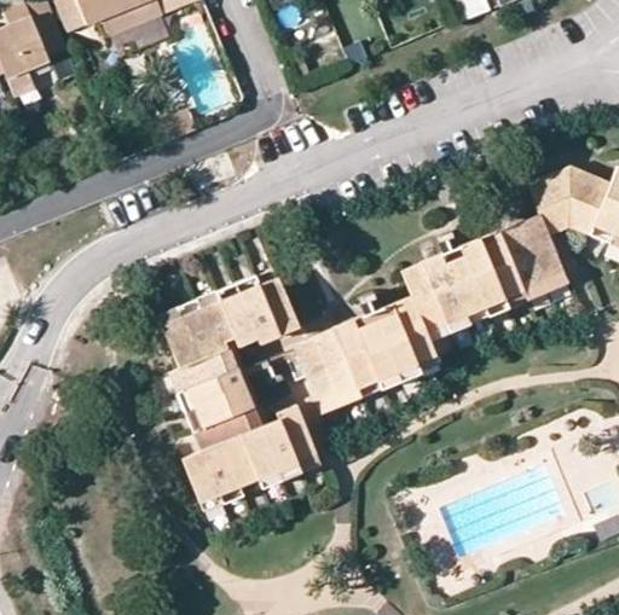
[(58,24),(39,33),(27,5),(25,0),(0,10),(7,28),(0,30),(0,63),(4,71),(6,79),(10,76),(27,70),(48,61),(47,54),(67,47),(58,24)]
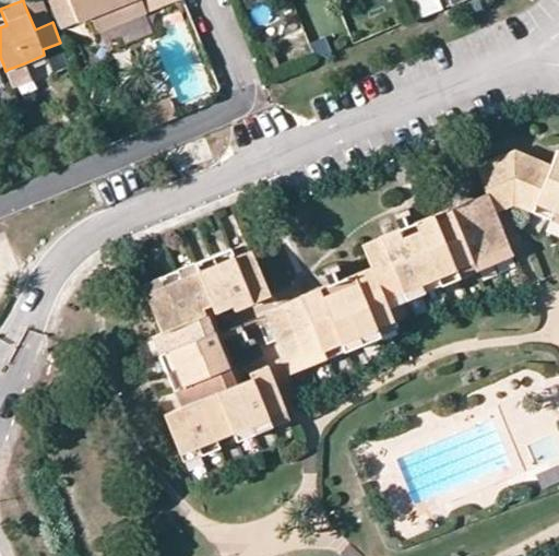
[(35,30),(52,22),(42,0),(33,0),(24,4),(35,30)]
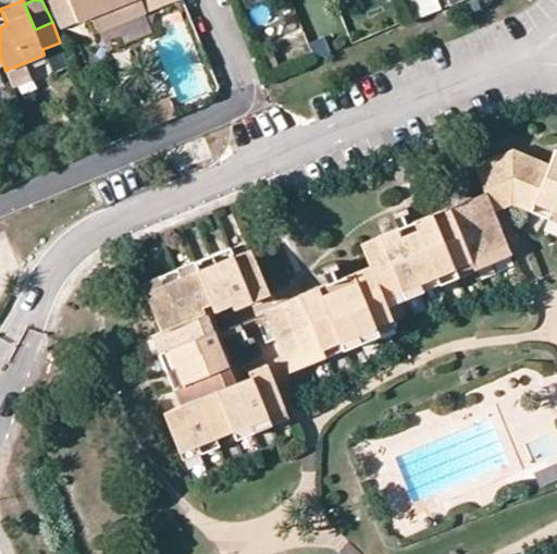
[(69,0),(78,22),(93,16),(99,33),(124,22),(114,0),(69,0)]
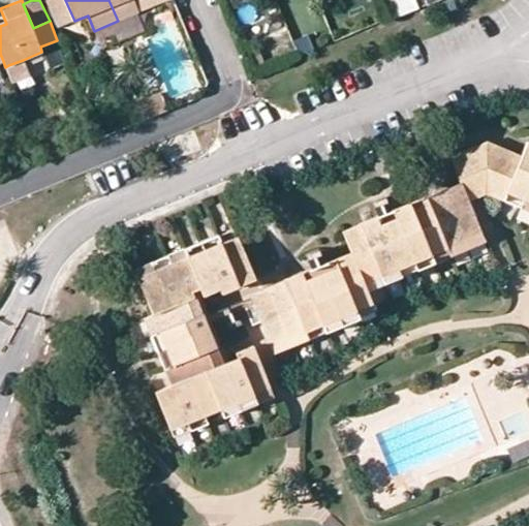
[(109,0),(118,21),(139,11),(134,0),(109,0)]
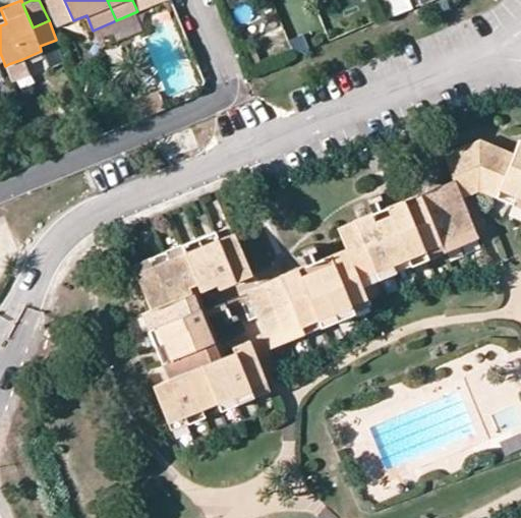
[(132,0),(137,11),(163,1),(163,0),(132,0)]
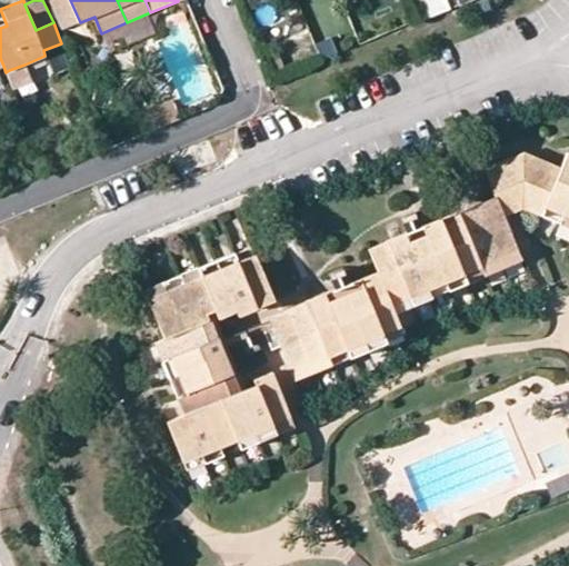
[(261,26),(278,18),(269,0),(259,0),(251,3),(261,26)]
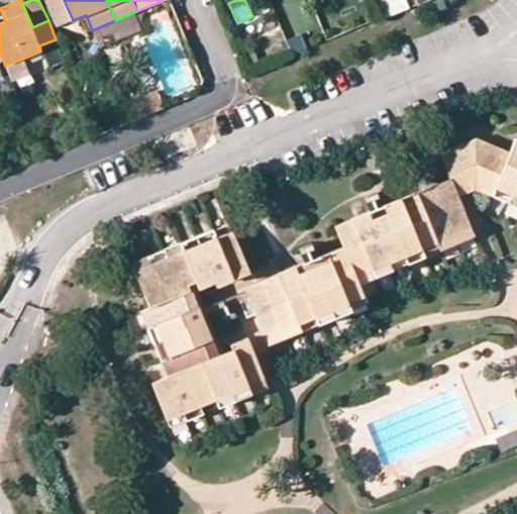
[(376,0),(380,15),(405,9),(403,0),(376,0)]
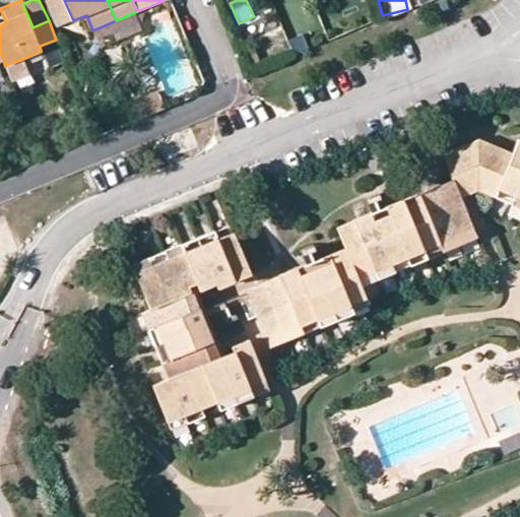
[(51,73),(65,69),(56,42),(42,47),(51,73)]
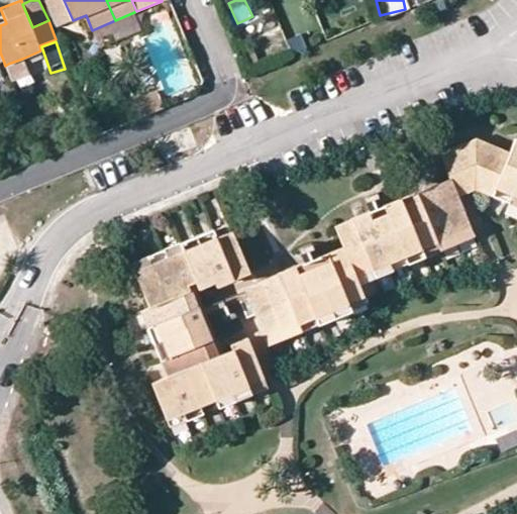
[(25,66),(22,59),(8,64),(11,71),(25,66)]
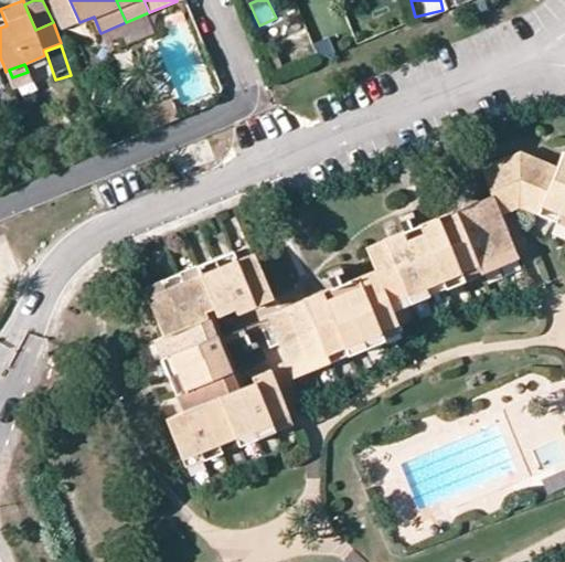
[(564,152),(563,152),(557,166),(521,150),(502,157),(521,205),(564,224),(564,152)]
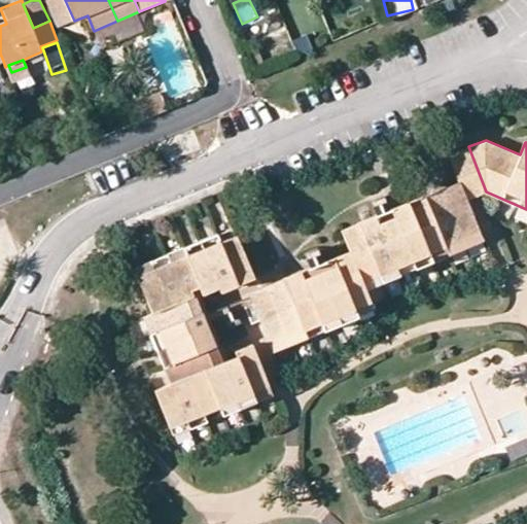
[(477,195),(486,191),(468,146),(450,154),(459,181),(466,199),(477,195)]
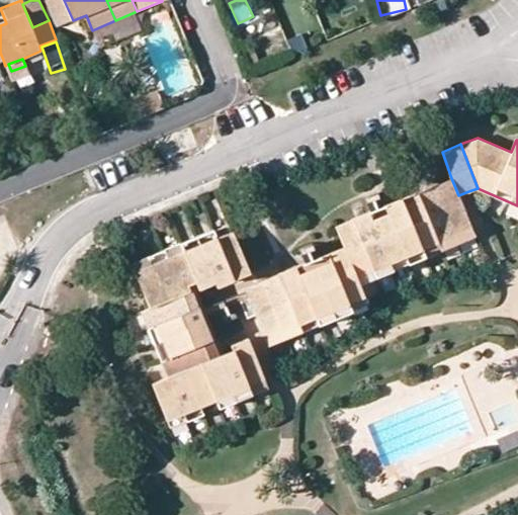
[(435,185),(438,193),(358,227),(354,219),(337,226),(345,247),(360,283),(476,237),(458,195),(451,178),(435,185)]
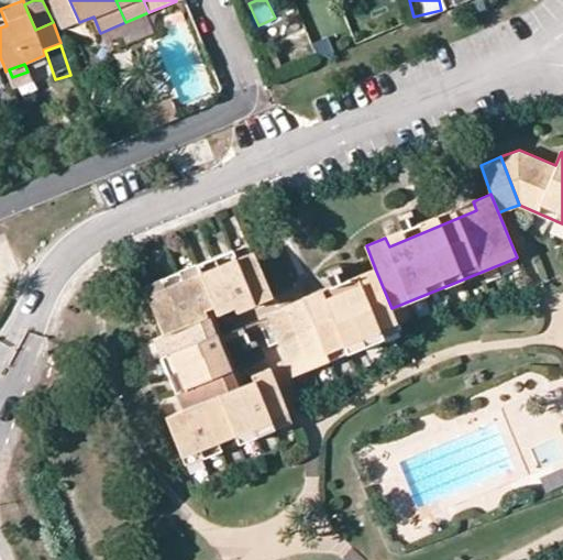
[(421,222),(434,217),(428,200),(415,206),(421,222)]
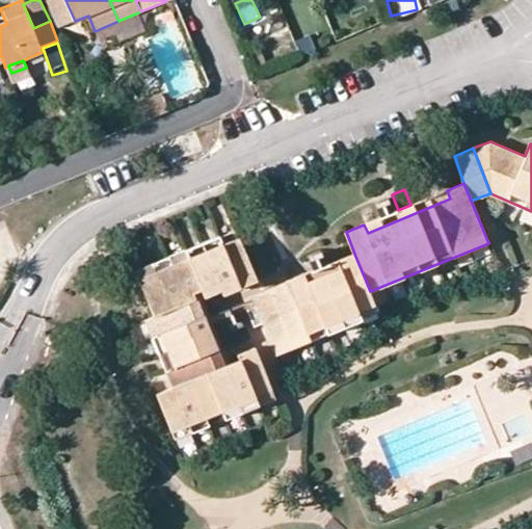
[(364,225),(368,233),(450,199),(447,190),(410,205),(398,210),(364,225)]
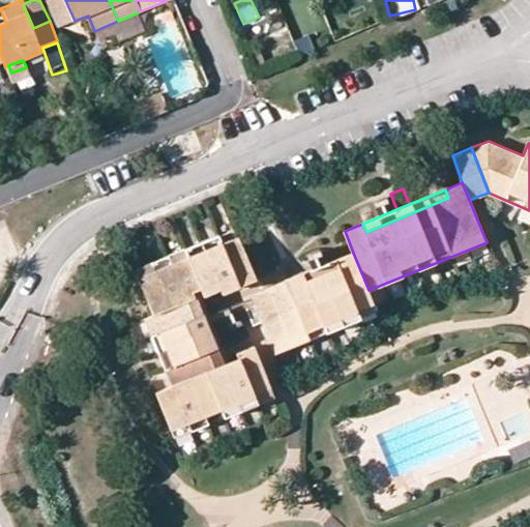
[(238,237),(235,228),(217,235),(223,244),(238,237)]
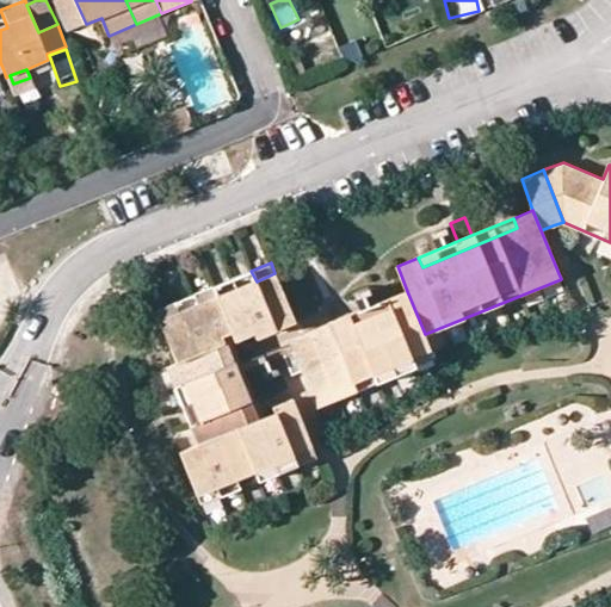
[(226,342),(222,336),(269,317),(271,324),(275,330),(296,322),(275,273),(257,282),(251,271),(178,301),(183,313),(162,320),(179,363),(226,342)]
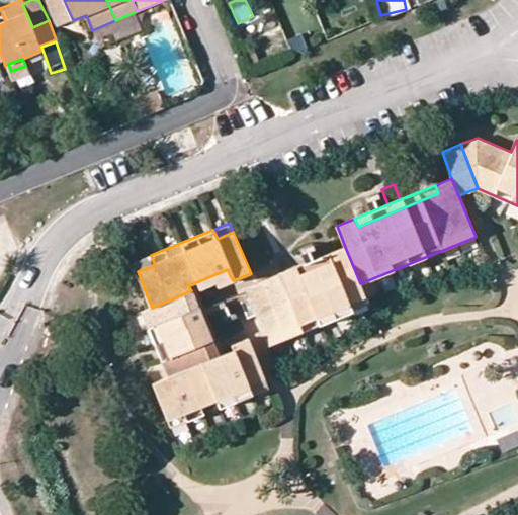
[(299,248),(306,263),(319,258),(313,243),(299,248)]
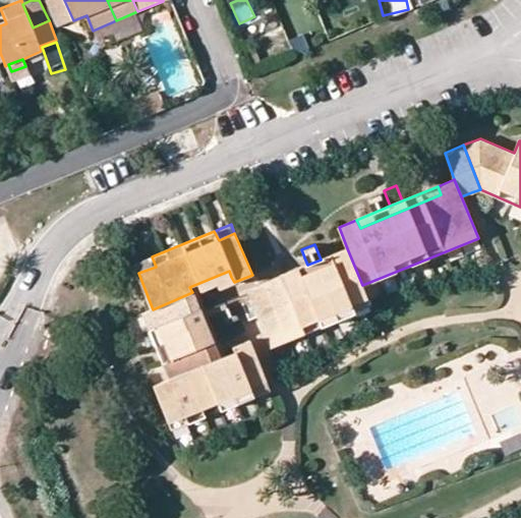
[(257,315),(271,346),(355,313),(350,303),(367,297),(362,285),(347,248),(330,255),(333,264),(285,283),(282,275),(247,289),(247,291),(251,299),(244,302),(250,318),(257,315)]
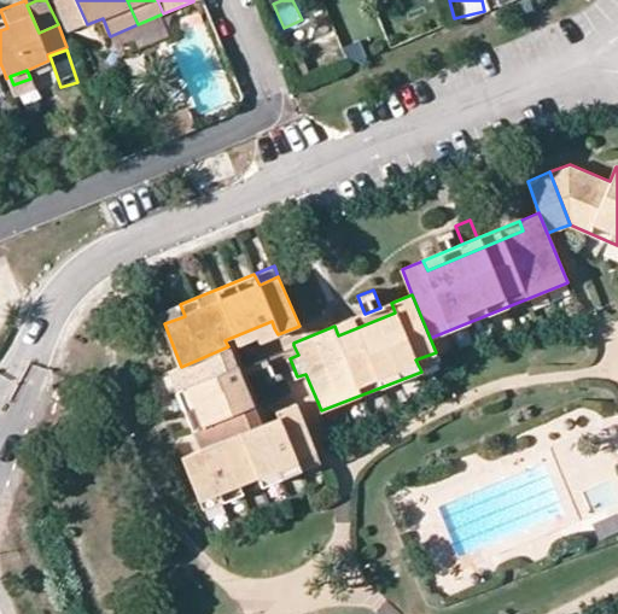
[(334,326),(338,335),(395,313),(391,303),(380,308),(365,314),(334,326)]
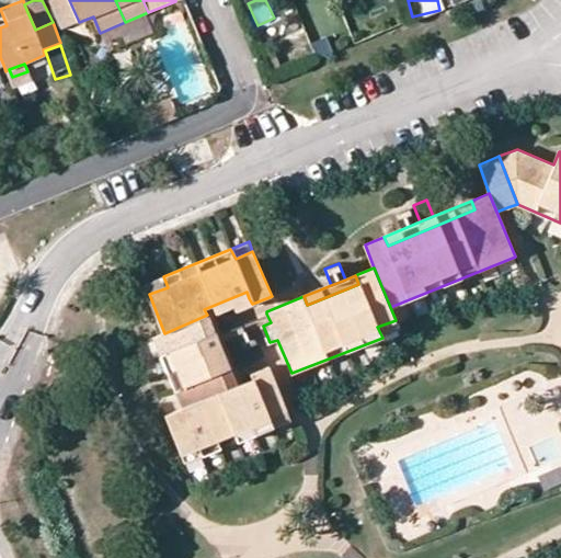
[(168,287),(163,276),(145,284),(149,294),(168,287)]
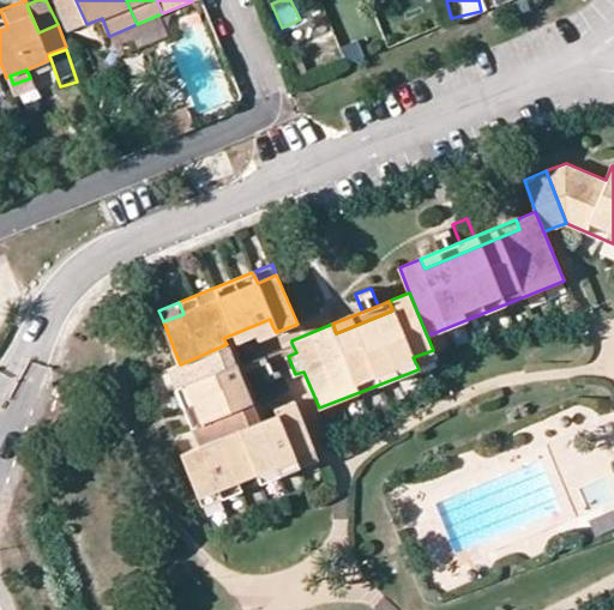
[(227,344),(233,342),(272,326),(270,319),(223,338),(227,344)]
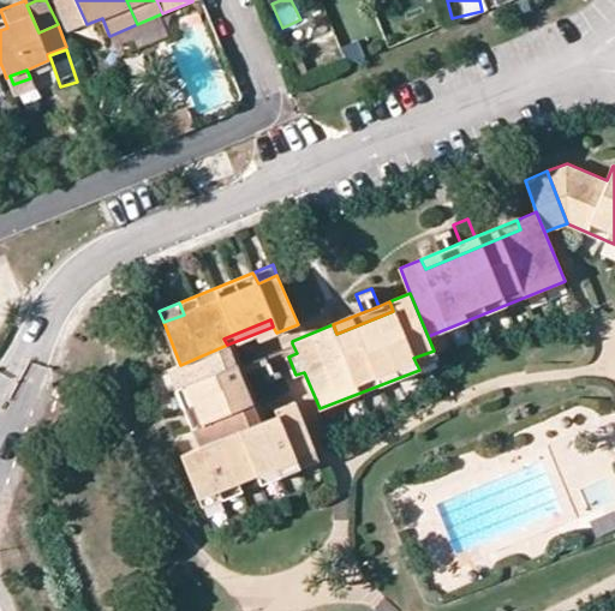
[(233,342),(227,345),(260,423),(266,420),(245,372),(243,365),(233,342)]
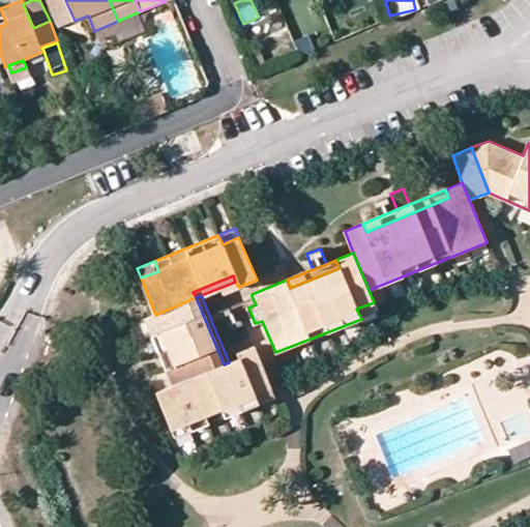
[(256,304),(252,296),(209,315),(211,321),(226,316),(238,311),(248,308),(256,304)]
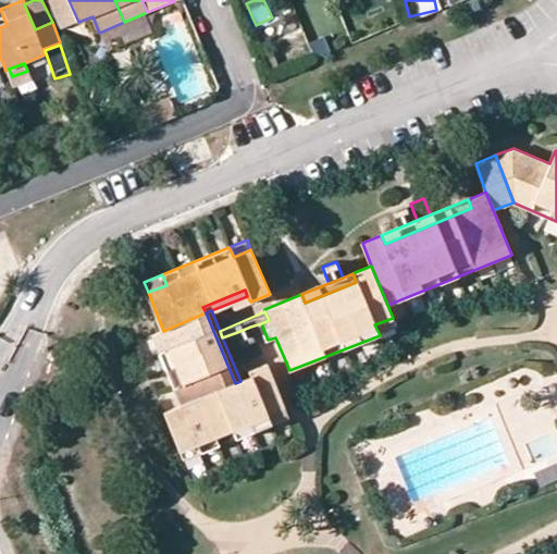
[(184,404),(235,383),(206,312),(163,331),(171,348),(162,352),(184,404)]
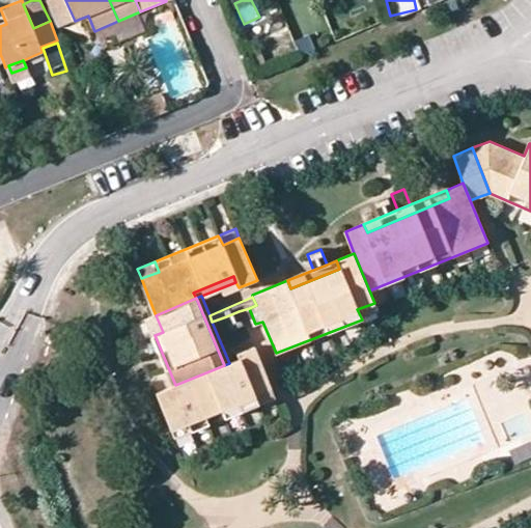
[(357,309),(362,320),(379,312),(374,303),(357,309)]
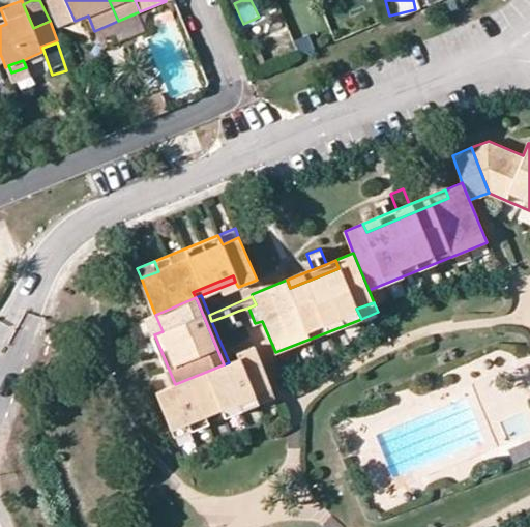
[(226,316),(231,329),(244,324),(238,311),(226,316)]
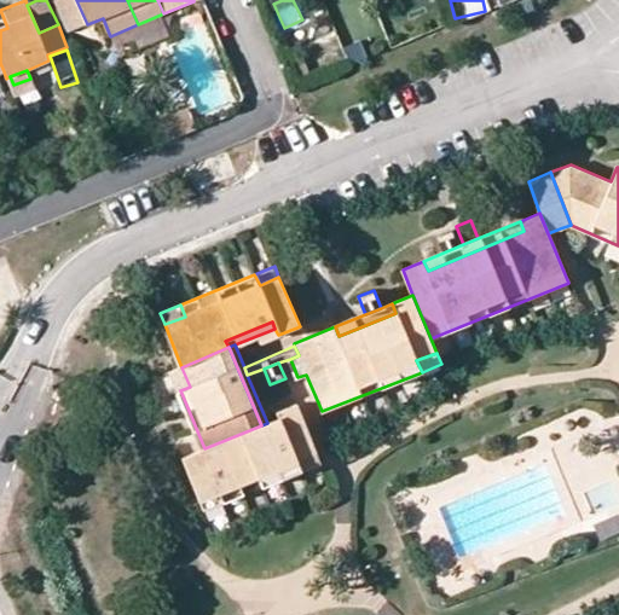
[(181,367),(173,371),(180,390),(190,387),(181,367)]
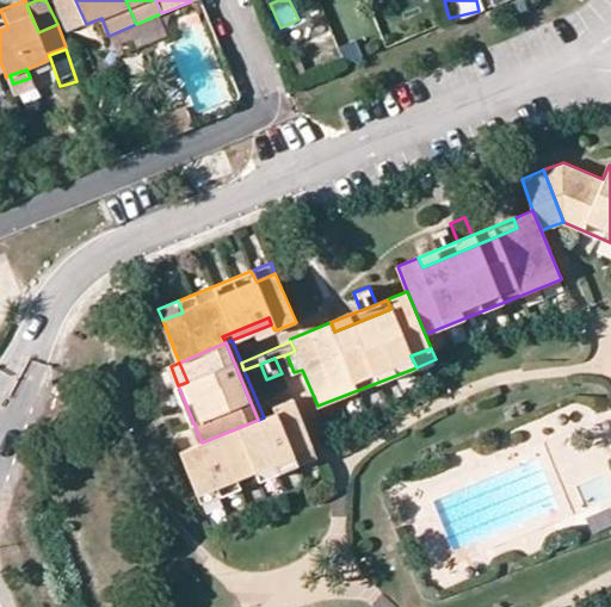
[(220,484),(223,494),(301,463),(296,454),(314,446),(294,397),(272,404),(276,413),(279,420),(260,428),(258,420),(202,443),(181,450),(199,493),(220,484)]
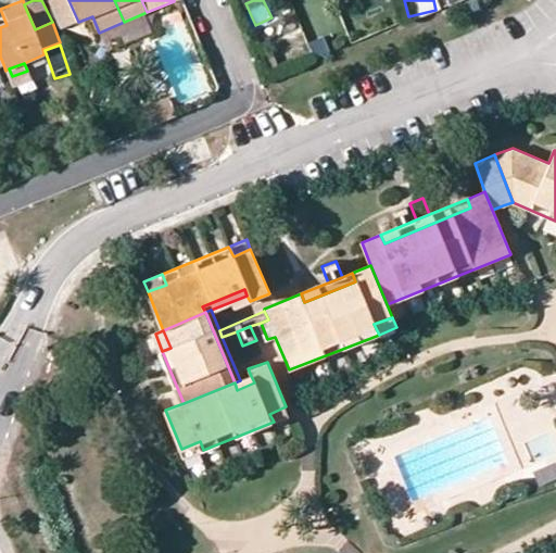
[(235,382),(237,390),(254,382),(251,376),(240,380),(235,382)]
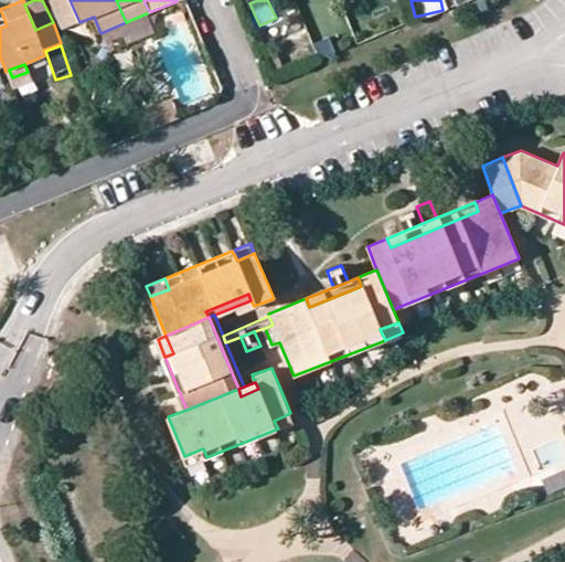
[(274,421),(278,428),(294,422),(290,413),(274,421)]
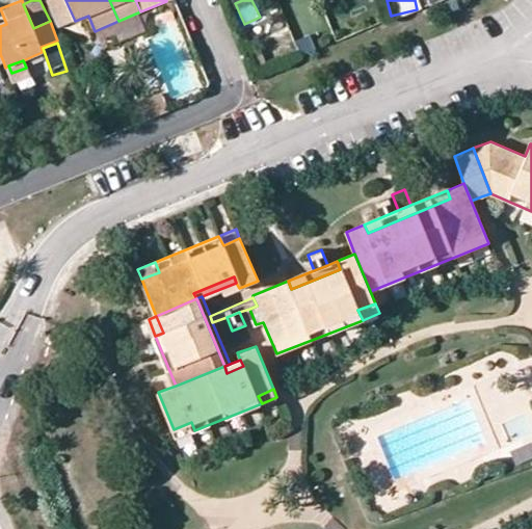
[(174,429),(177,438),(194,430),(191,422),(174,429)]
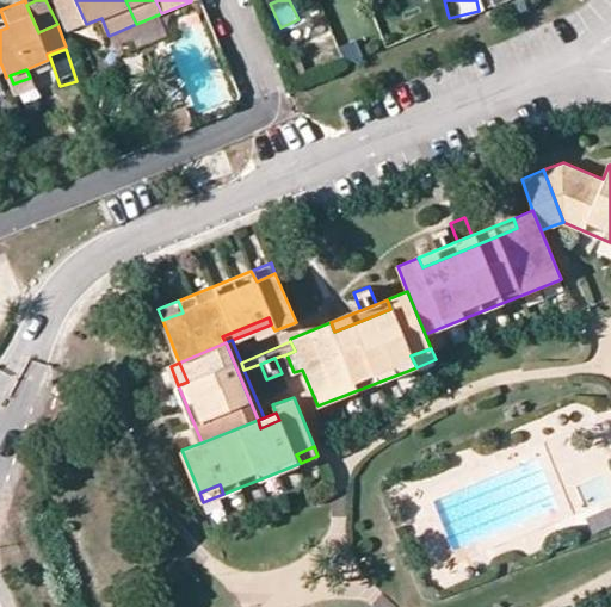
[(610,502),(585,513),(592,531),(610,522),(610,502)]
